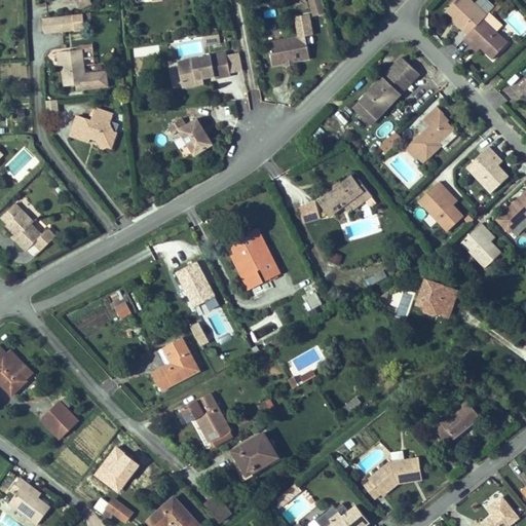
[(325,13),(321,0),(309,0),(314,16),(325,13)]
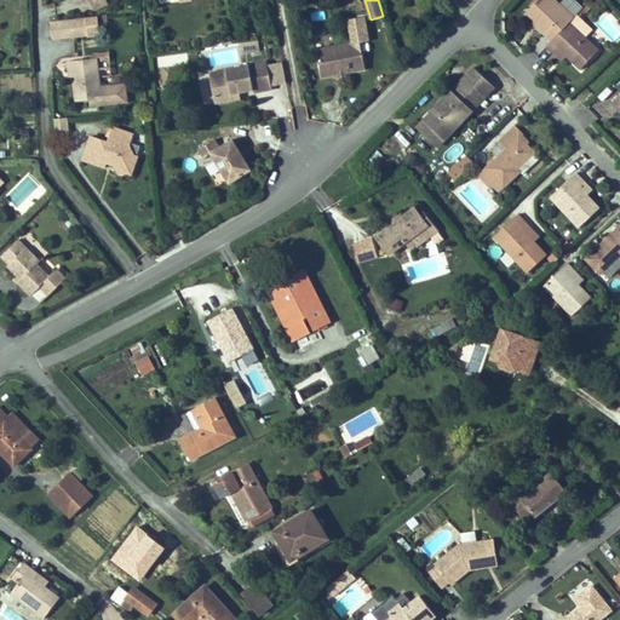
[(552,40),(574,18),(560,4),(555,0),(538,0),(527,12),(535,21),(539,23),(537,27),(552,40)]
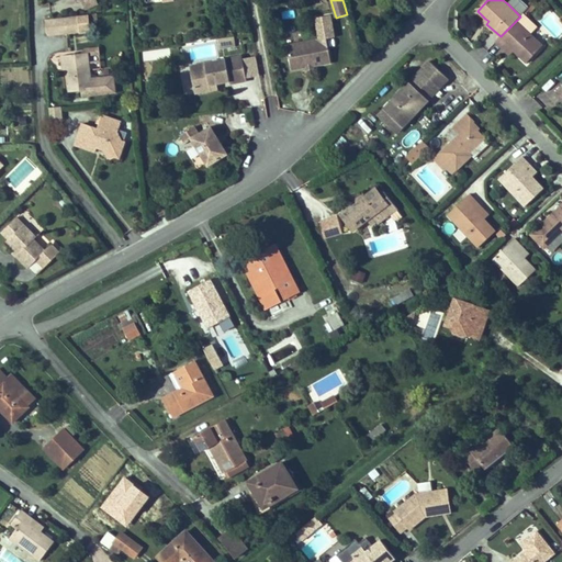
[(528,8),(519,0),(509,0),(507,3),(520,17),(524,12),(528,8)]
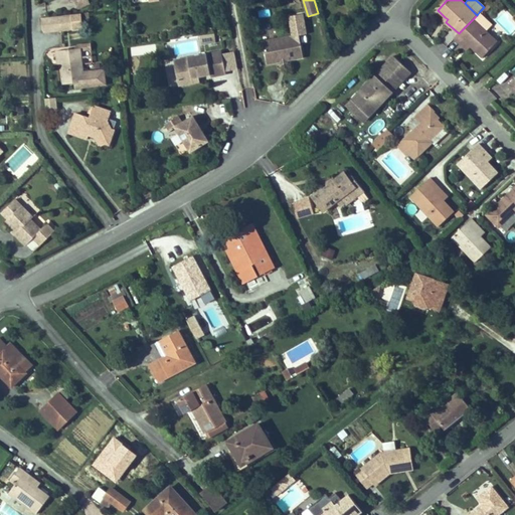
[(498,41),(486,31),(493,24),(480,11),(477,15),(459,33),(454,38),(460,43),(464,39),(472,46),(483,57),(498,41)]
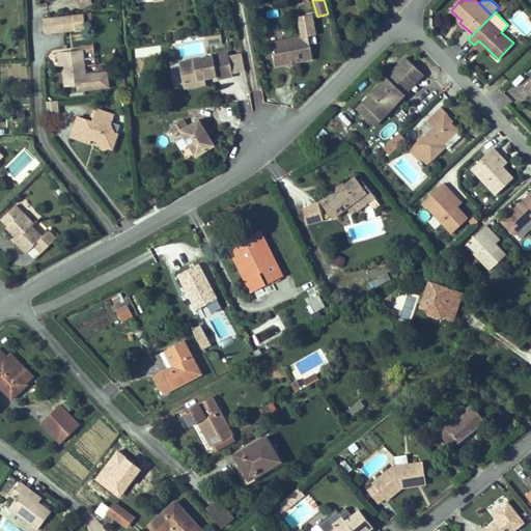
[(75,31),(74,16),(63,17),(65,31),(75,31)]
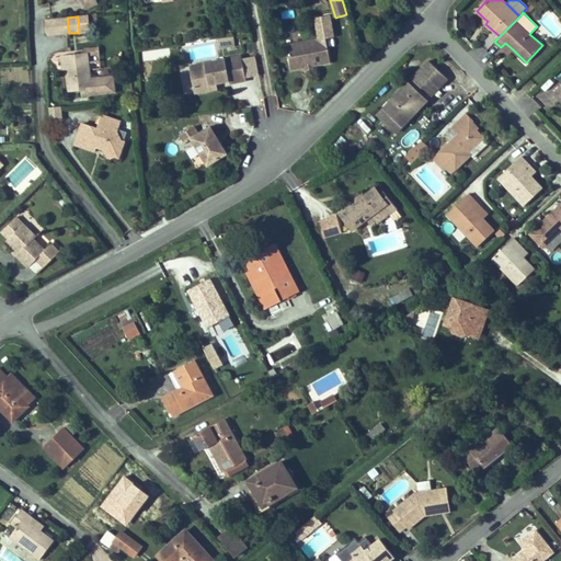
[(331,63),(327,38),(335,36),(331,16),(319,19),(323,38),(287,45),(292,69),(306,67),(312,66),(331,63)]
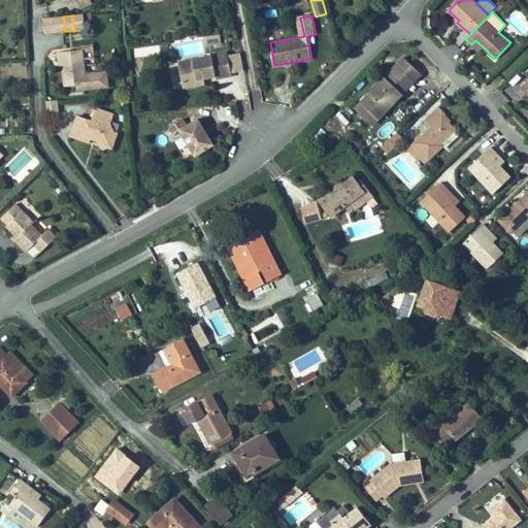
[(65,31),(63,17),(42,18),(44,33),(65,31)]
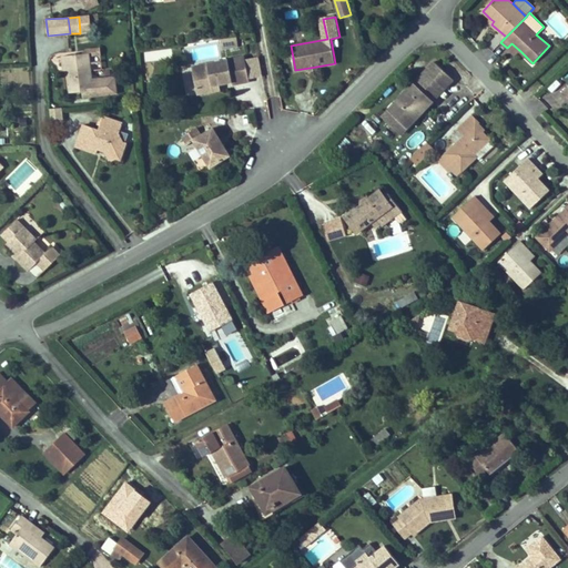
[(239,47),(237,37),(221,39),(222,49),(239,47)]
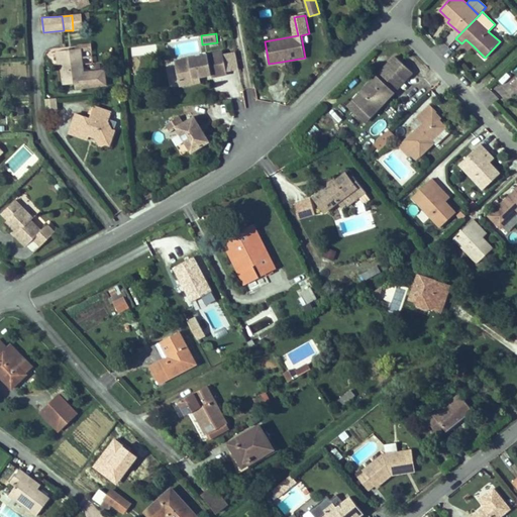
[(474,46),(466,39),(461,43),(470,50),(474,46)]
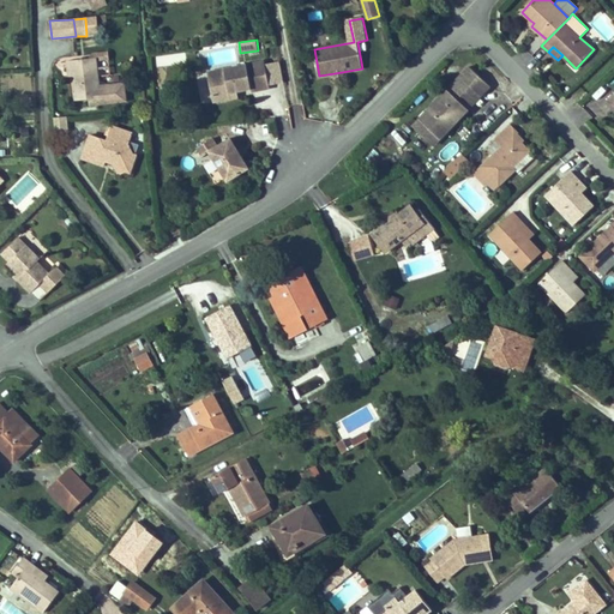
[(67,61),(68,73),(72,73),(73,88),(76,101),(89,100),(90,106),(126,101),(125,83),(100,86),(96,58),(67,61)]
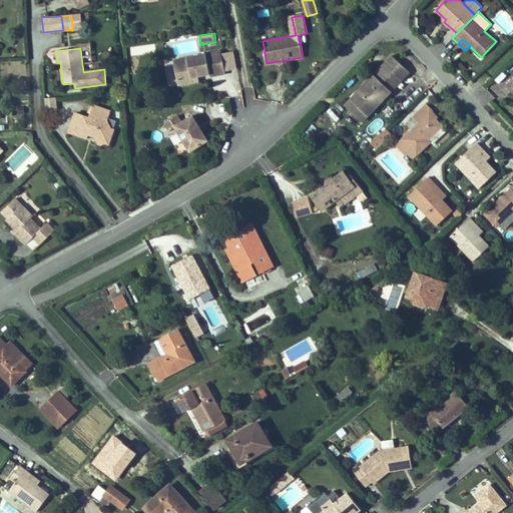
[(225,73),(221,51),(187,57),(188,62),(174,65),(178,85),(192,82),(191,77),(197,76),(209,74),(210,76),(225,73)]
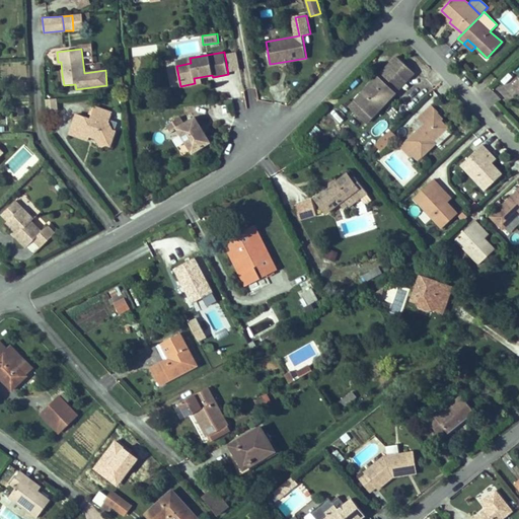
[(415,73),(396,56),(389,65),(406,81),(415,73)]
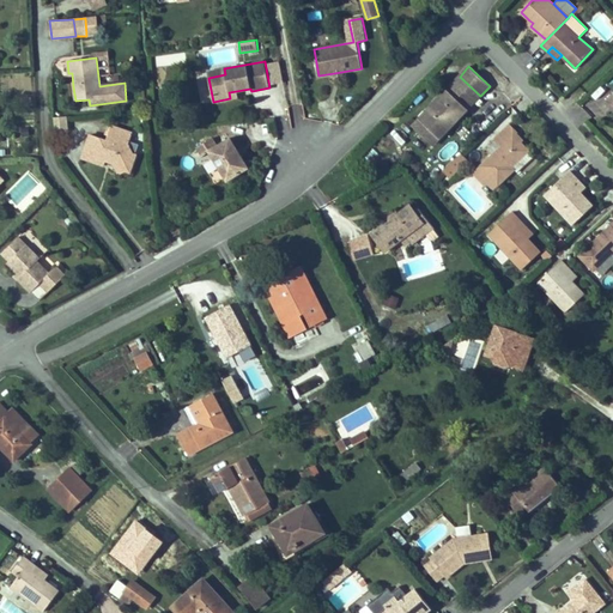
[(480,96),(460,77),(447,89),(468,109),(480,96)]
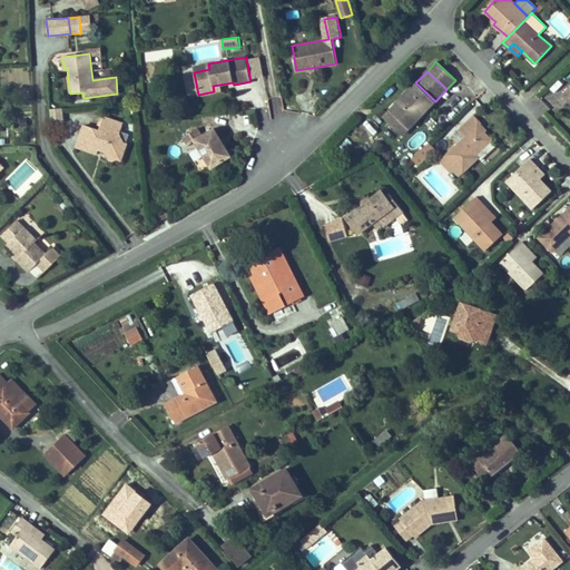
[(409,128),(435,101),(415,82),(390,110),(409,128)]
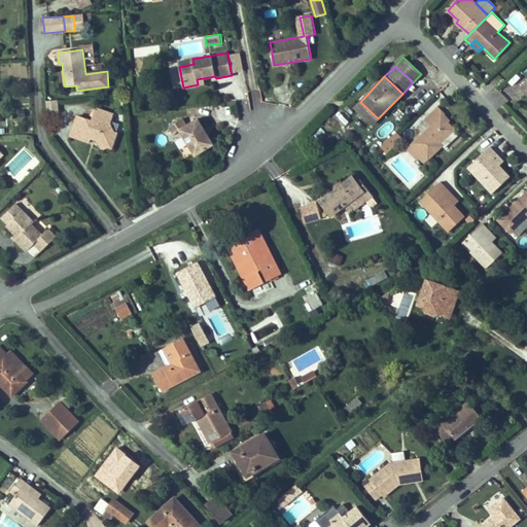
[(46,112),(59,111),(58,100),(45,102),(46,112)]
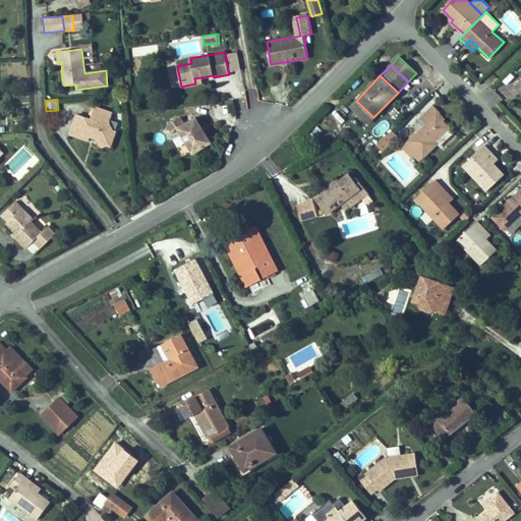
[(373,117),(356,101),(351,106),(368,123),(373,117)]
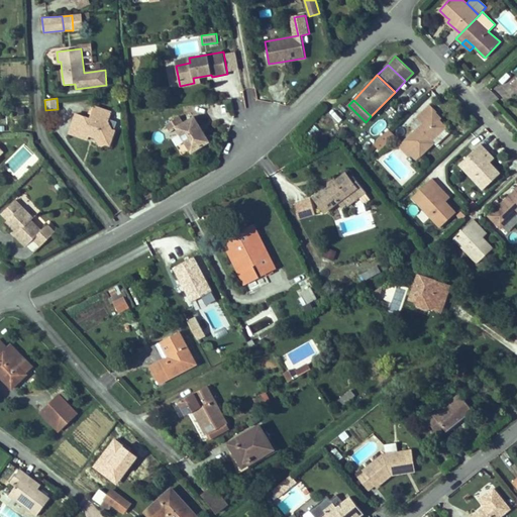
[(450,132),(445,127),(433,114),(436,112),(429,105),(417,117),(423,123),(399,146),(409,156),(411,153),(415,150),(420,156),(434,143),(436,145),(450,132)]
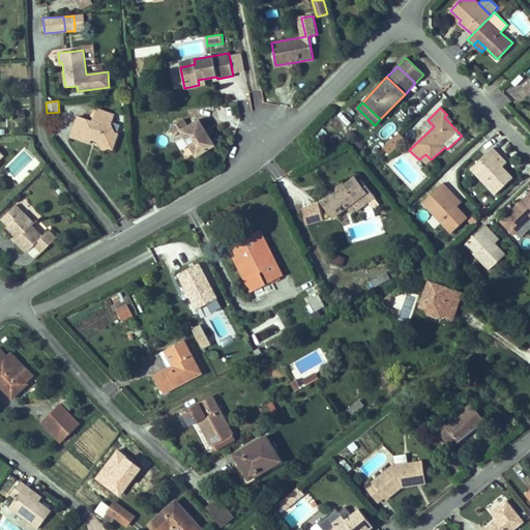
[(113,148),(118,133),(108,129),(109,123),(112,124),(115,115),(96,109),(96,110),(93,109),(91,116),(93,117),(92,121),(78,116),(71,137),(90,143),(92,137),(95,138),(99,144),(109,147),(113,148)]
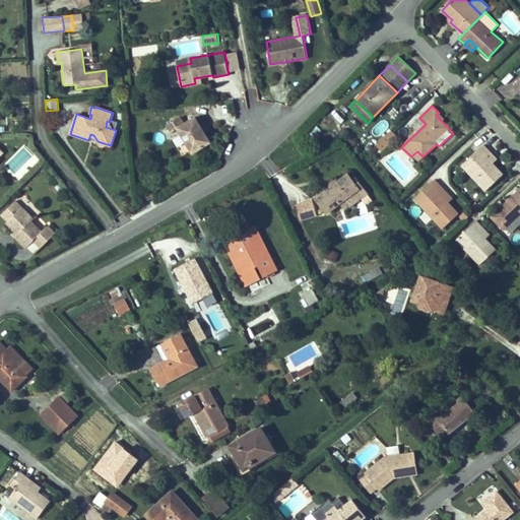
[(201,127),(195,117),(184,124),(180,117),(167,125),(172,132),(178,129),(193,153),(210,142),(205,132),(201,127)]
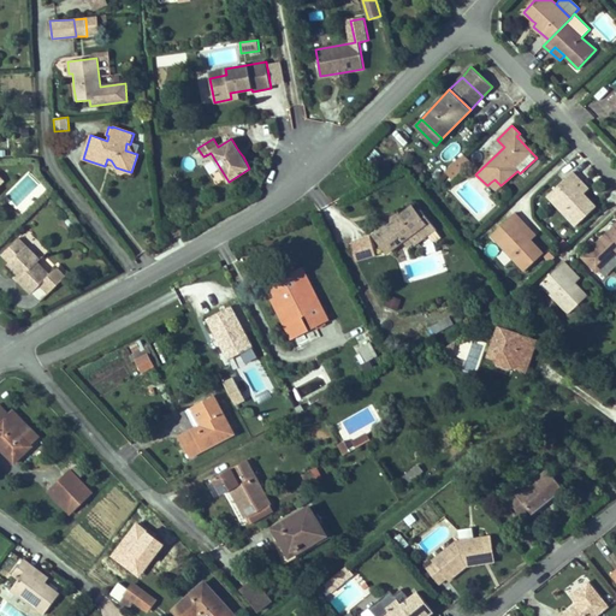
[(471,161),(463,154),(460,157),(468,165),(471,161)]
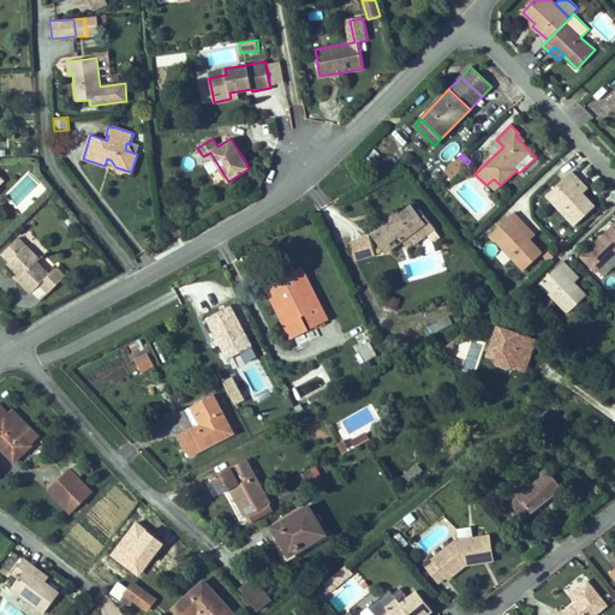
[(452,179),(467,165),(459,156),(443,172),(452,179)]
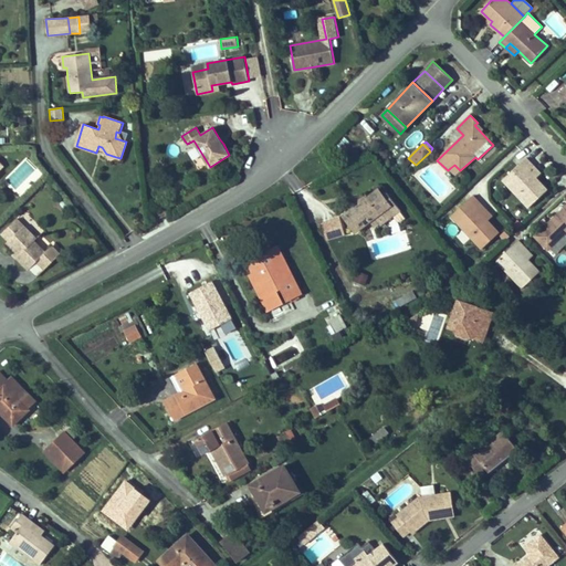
[(482,164),(498,150),(493,145),(478,159),(482,164)]
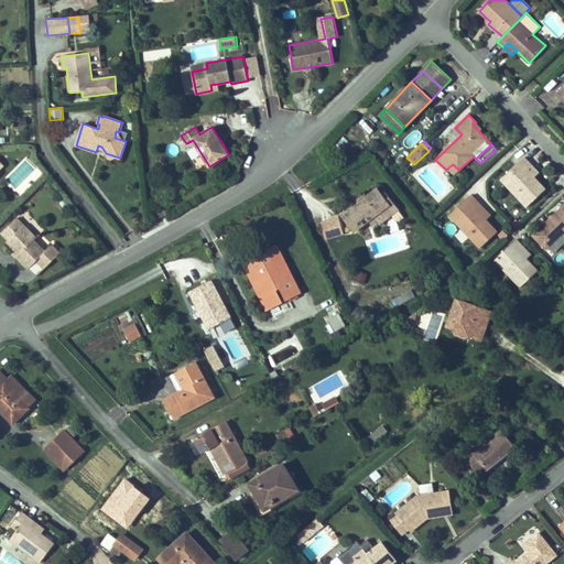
[(534,177),(525,169),(530,164),(523,158),(501,179),(528,206),(545,190),(534,177)]
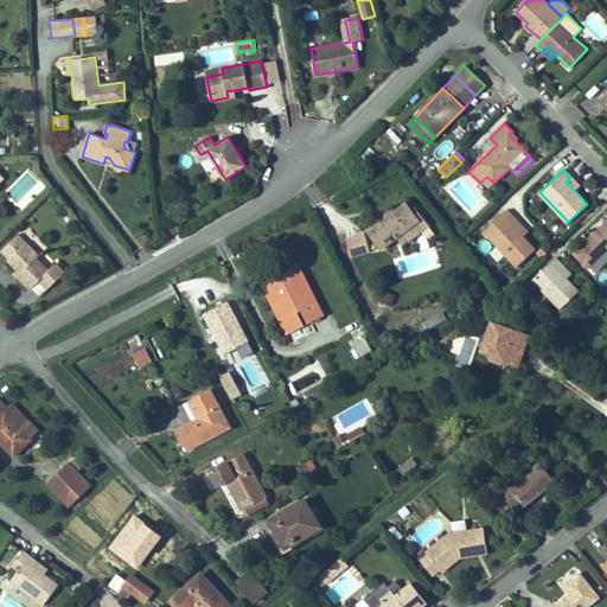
[(493,183),(487,177),(483,180),(490,187),(493,183)]
